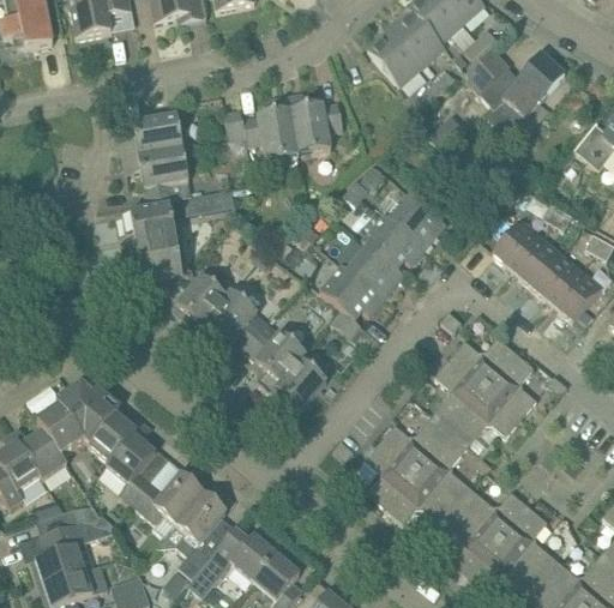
[(14,0),(18,20),(0,23),(0,26),(2,42),(22,38),(24,48),(52,43),(43,0),(14,0)]
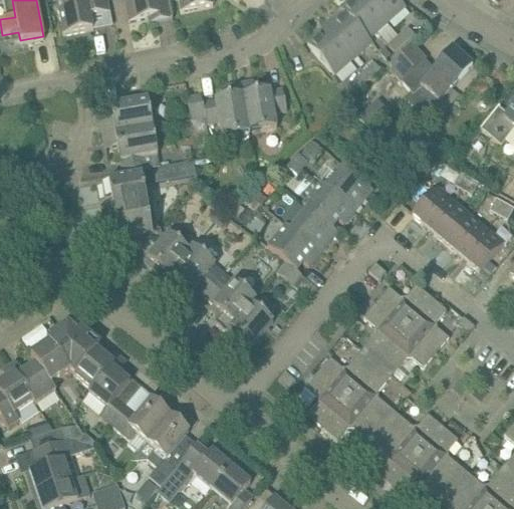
[(56,0),(63,32),(92,26),(88,4),(108,0),(56,0)]
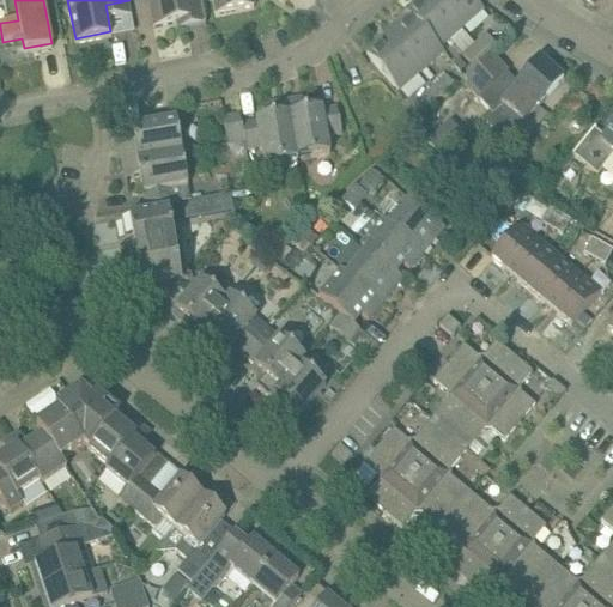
[(149,0),(153,23),(189,16),(186,0),(149,0)]
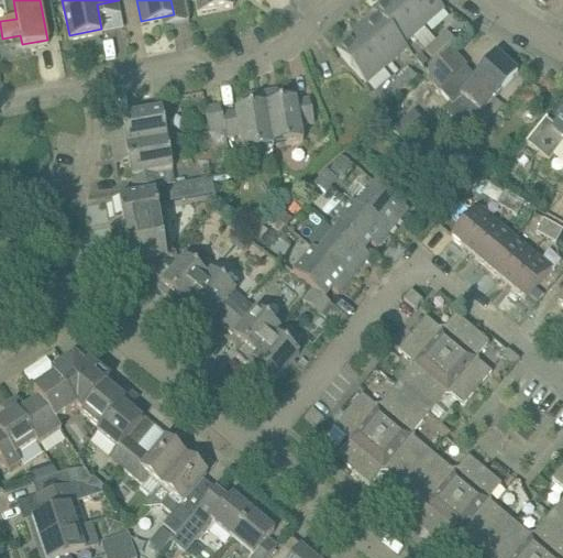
[(197,0),(199,9),(233,2),(232,0),(197,0)]
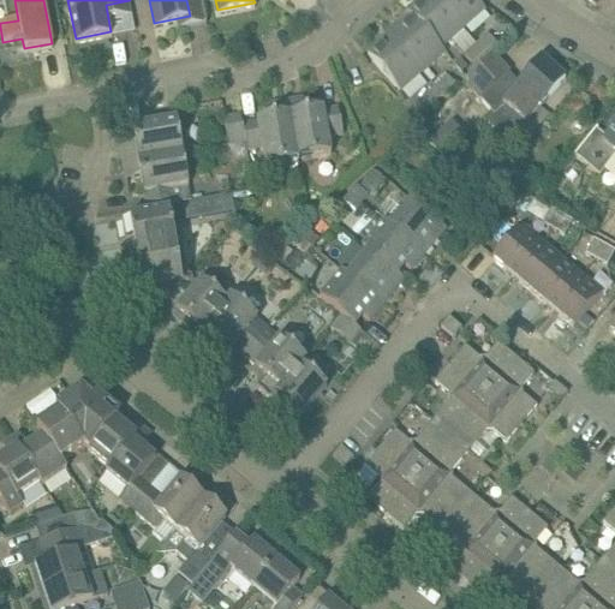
[(413,0),(407,6),(411,11),(443,48),(445,47),(441,42),(463,24),(441,0),(413,0)]
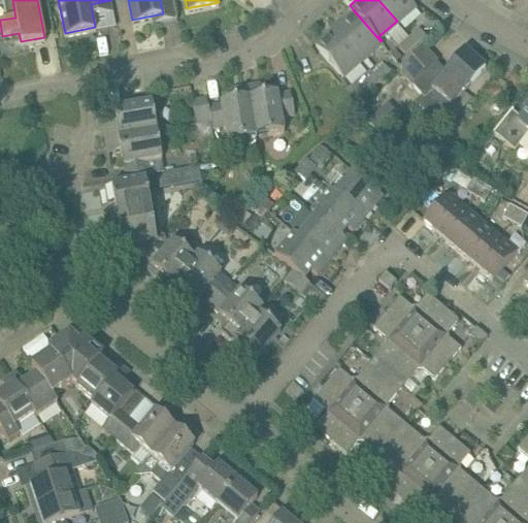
[(378,0),(397,21),(416,3),(413,0),(378,0)]
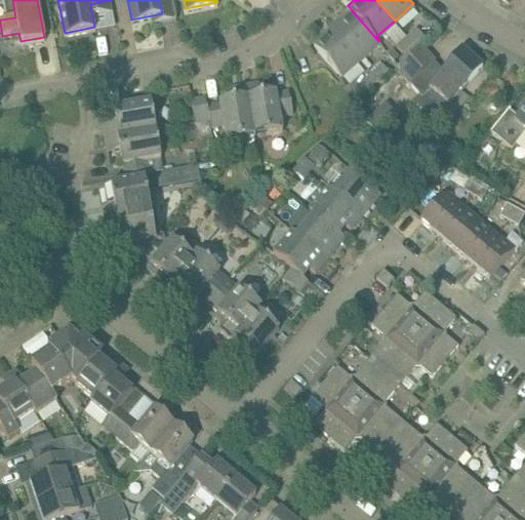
[(332,26),(360,57),(378,41),(351,9),(332,26)]
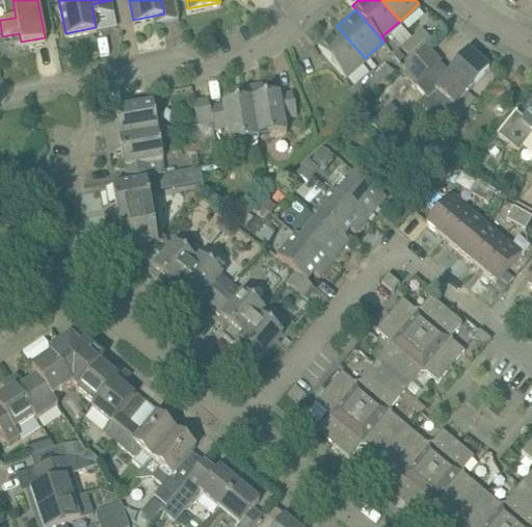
[(422,25),(411,34),(419,42),(428,32),(422,25)]
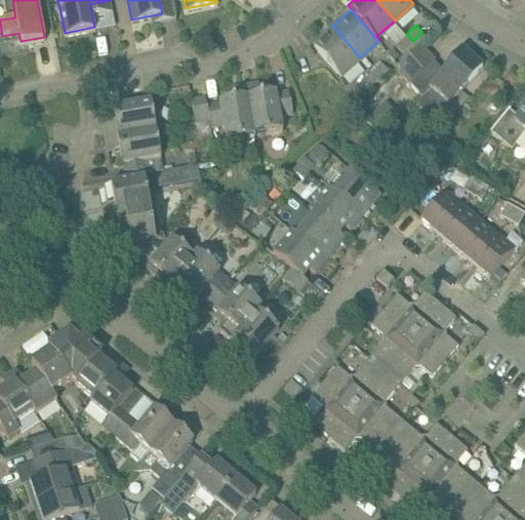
[(341,74),(360,57),(332,26),(314,42),(341,74)]
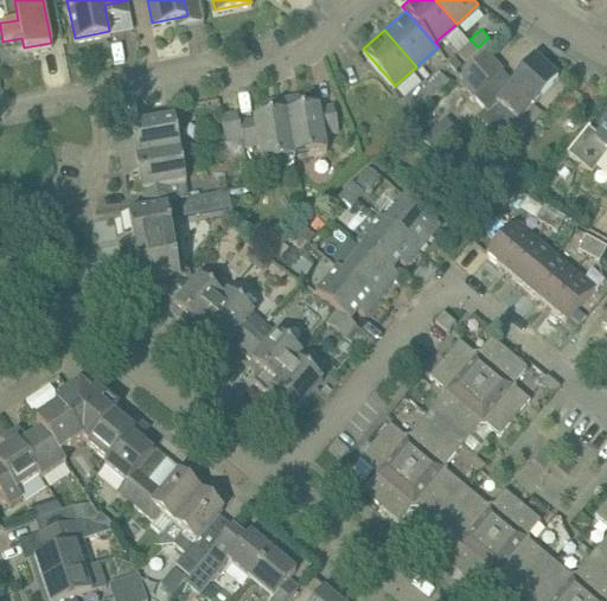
[(478,48),(470,39),(459,50),(466,58),(478,48)]
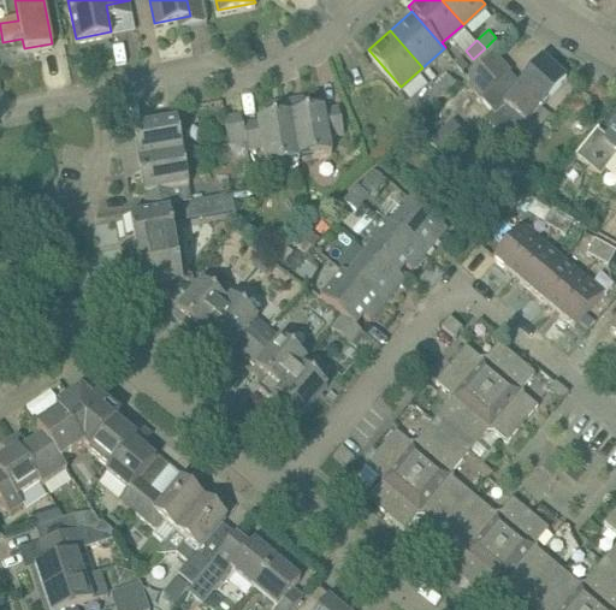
[(510,67),(495,49),(463,77),(495,108),(496,110),(487,119),(508,136),(516,126),(540,102),(566,73),(543,53),(515,83),(505,72),(510,67)]
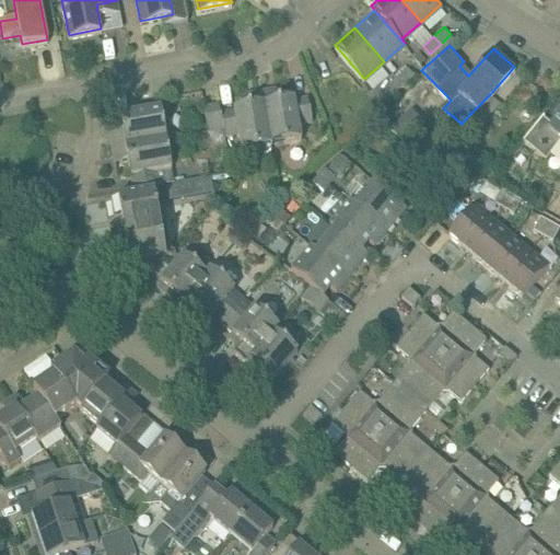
[(419,48),(413,53),(420,61),(426,56),(419,48)]
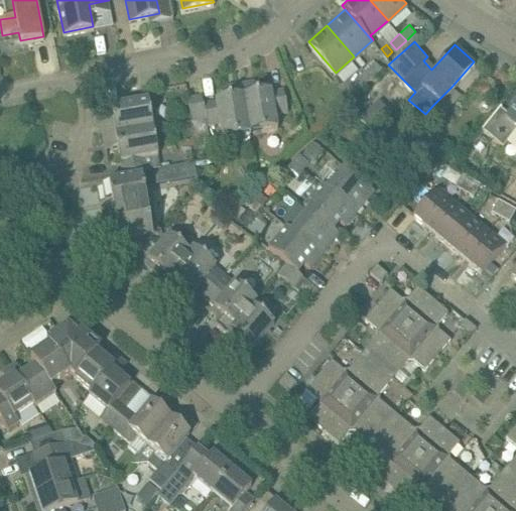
[(376,59),(365,69),(372,77),(383,68),(376,59)]
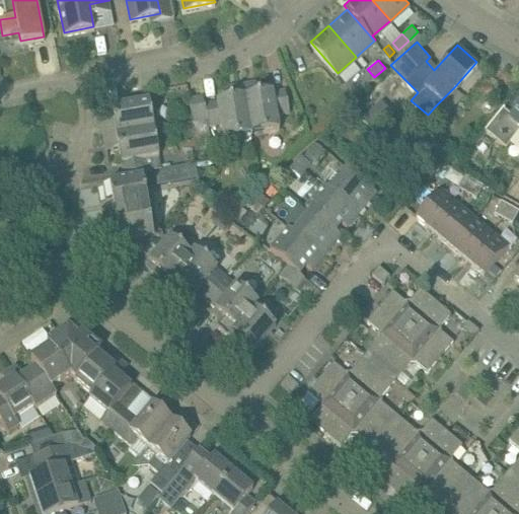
[(358,78),(365,85),(374,77),(367,69),(358,78)]
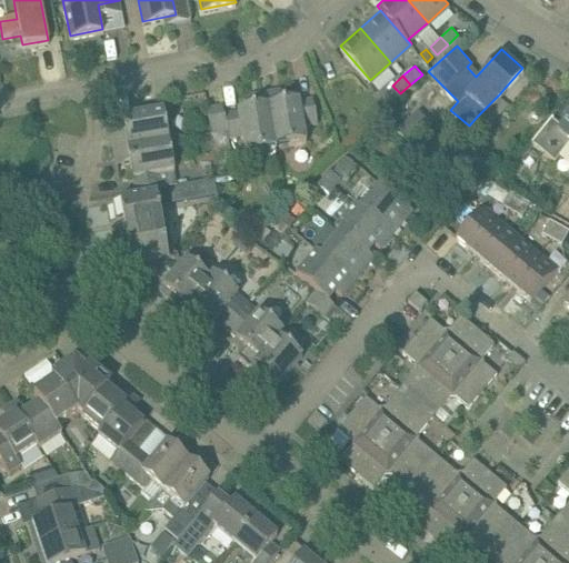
[(280,87),(266,89),(277,144),(307,139),(303,123),(318,121),(312,94),(299,98),(299,97),(283,99),(281,88),(280,88),(280,87)]
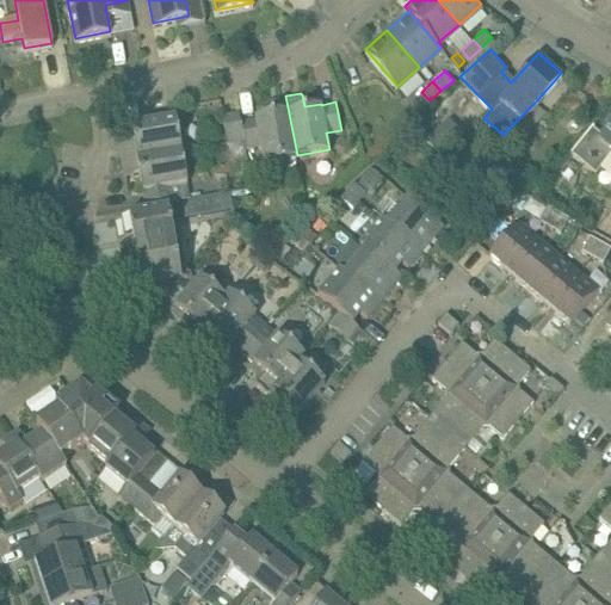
[(263,161),(297,155),(285,96),(271,98),(271,99),(270,99),(272,113),(241,118),(245,136),(246,147),(260,143),(263,161)]
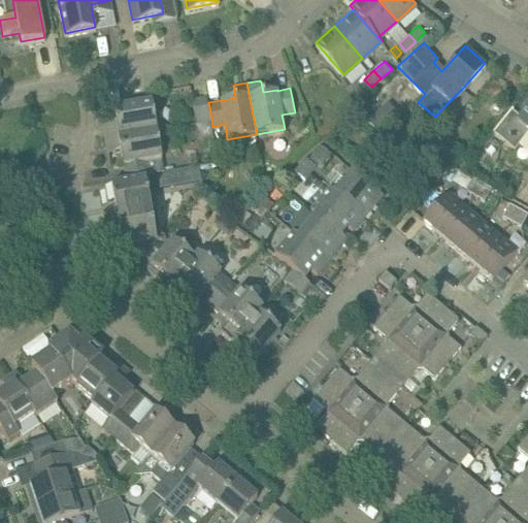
[(211,118),(208,102),(206,95),(192,97),(196,120),(211,118)]
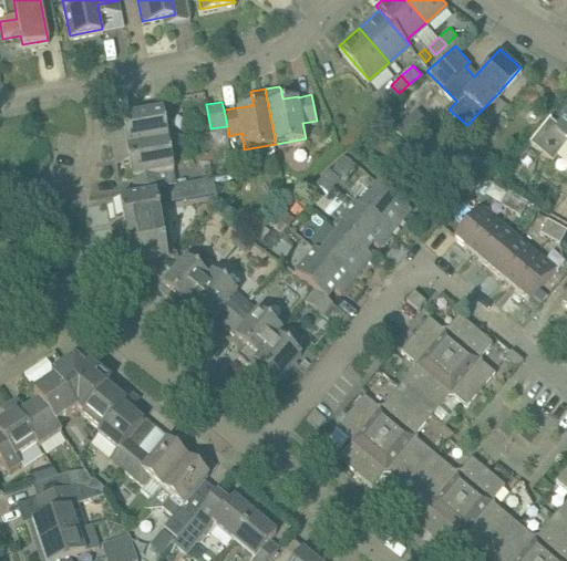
[(162,184),(169,182),(177,180),(163,105),(121,113),(124,128),(111,131),(116,160),(130,158),(132,175),(133,174),(135,188),(162,183),(162,184)]
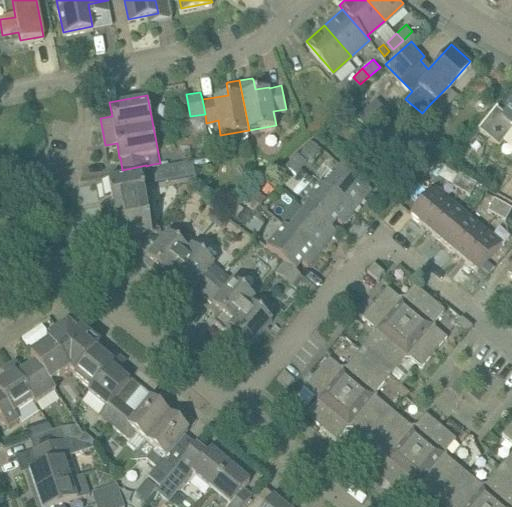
[(367,126),(388,108),(377,95),(356,114),(367,126)]
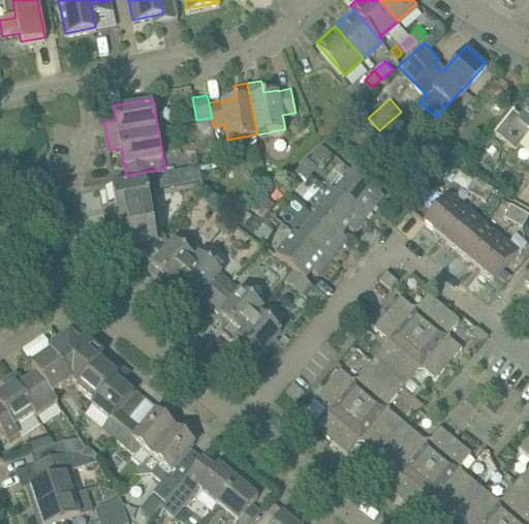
[(528,106),(522,116),(514,109),(514,108),(493,131),(494,132),(494,131),(515,147),(521,139),(528,144),(528,106)]
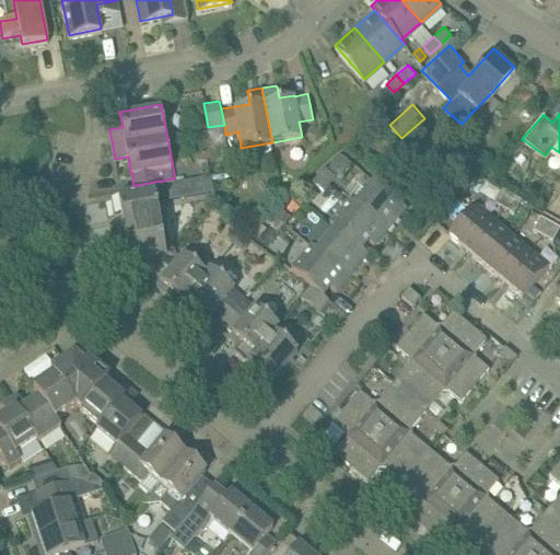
[(325,163),(318,171),(330,181),(336,173),(325,163)]
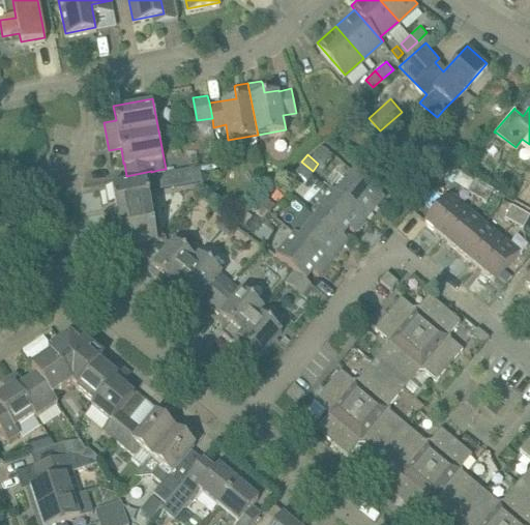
[(306,177),(313,171),(301,162),(295,169),(306,177)]
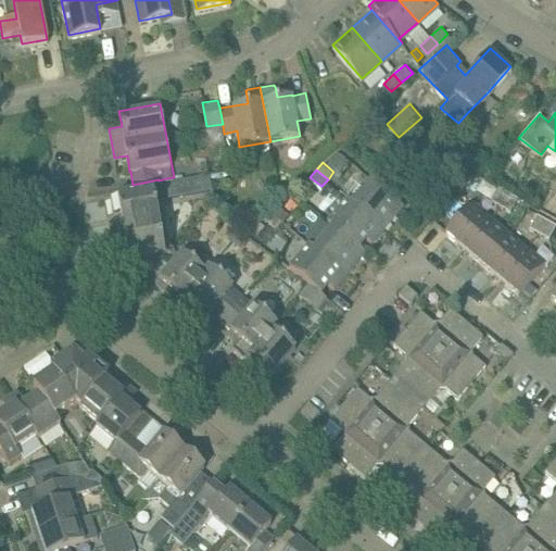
[(210,172),(187,175),(190,190),(213,187),(210,172)]
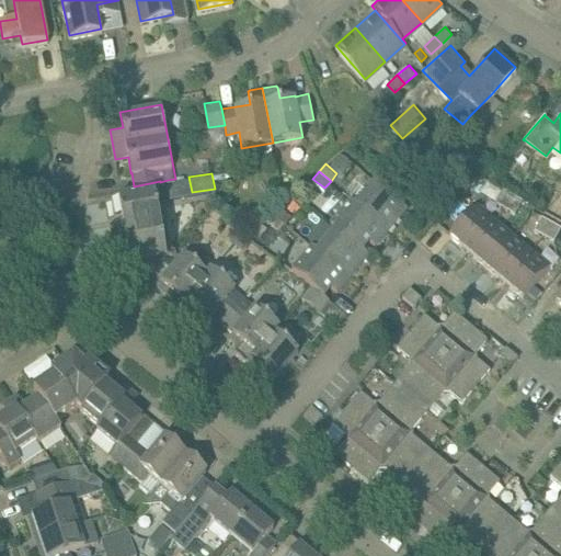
[(170,196),(192,192),(189,177),(175,179),(168,180),(170,196)]
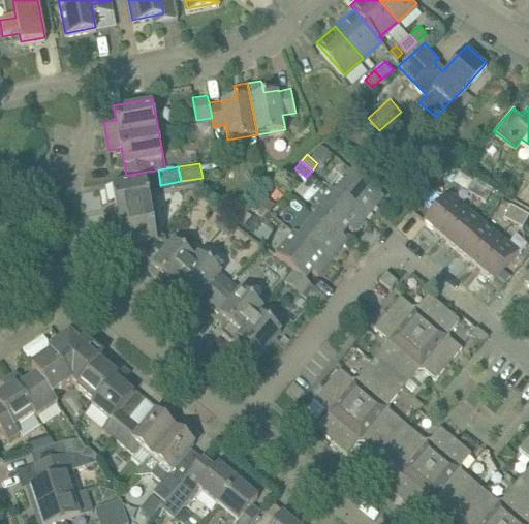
[(341,173),(331,185),(335,189),(365,215),(376,203),(373,199),(377,195),(379,197),(383,193),(354,167),(345,178),(341,173)]
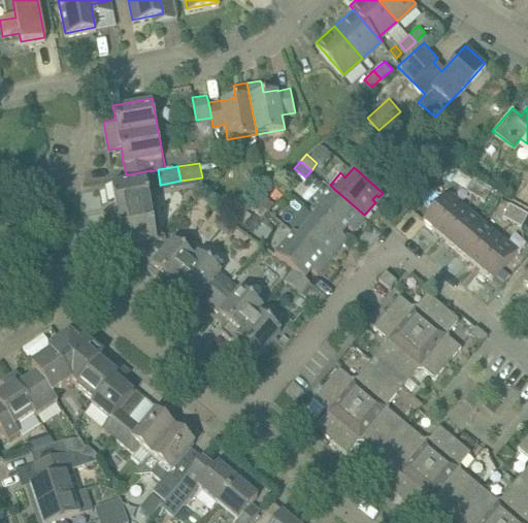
[(151,170),(126,175),(127,180),(104,184),(107,202),(114,201),(116,205),(104,207),(107,225),(118,223),(119,228),(112,229),(116,247),(134,243),(157,238),(146,176),(152,175),(151,171),(151,170)]
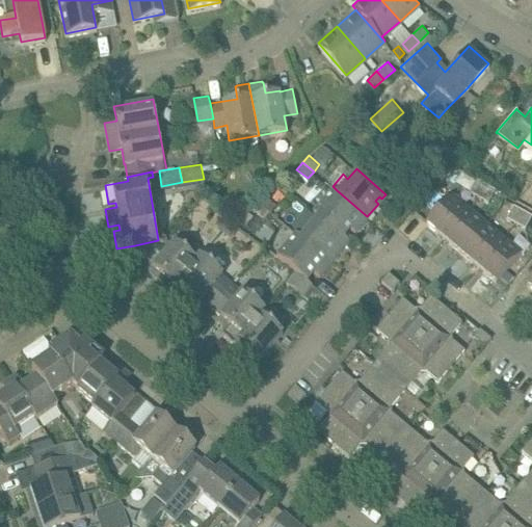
[(470,189),(480,194),(486,181),(476,177),(470,189)]
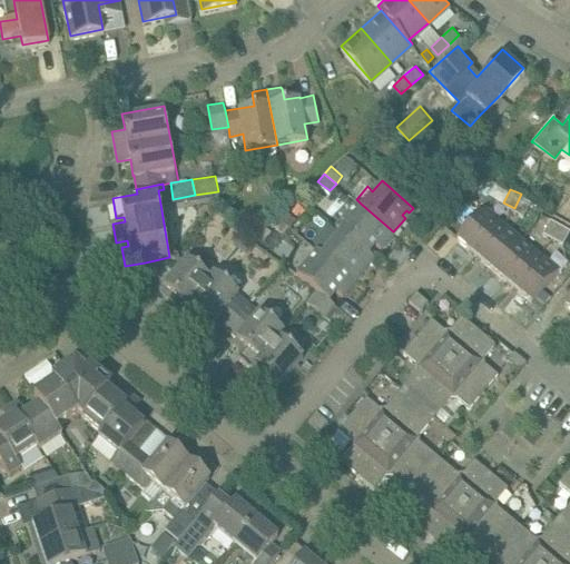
[(532,200),(521,194),(514,208),(524,213),(532,200)]
